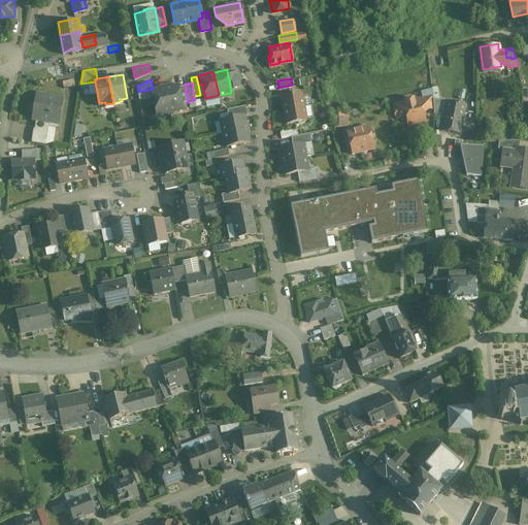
[(178,84),(165,87),(170,109),(183,107),(180,93),(186,92),(185,84),(178,85),(178,84)]
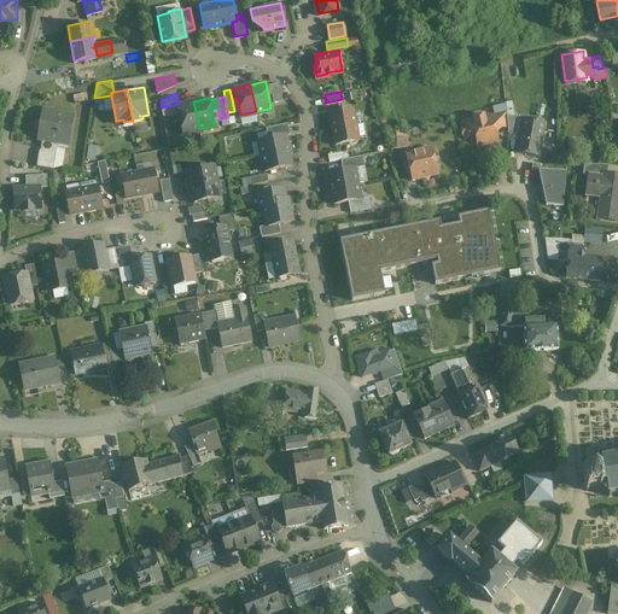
[(179,104),(162,107),(163,115),(179,111),(184,132),(199,128),(193,101),(179,104)]
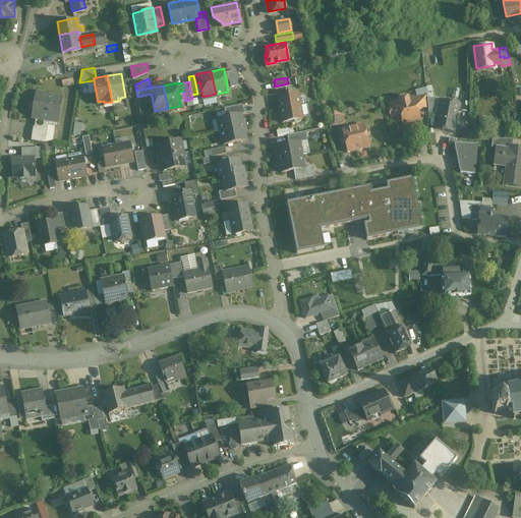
[(62,95),(48,92),(47,90),(39,89),(36,91),(33,115),(34,116),(38,117),(40,115),(43,116),(49,123),(58,124),(62,95)]
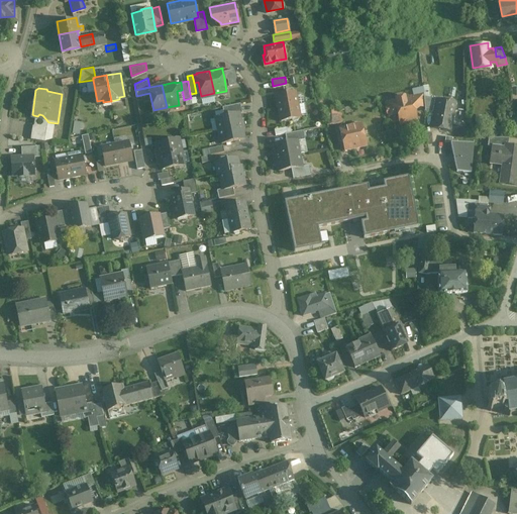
[(288,91),(276,93),(279,106),(297,103),(295,90),(293,90),(293,88),(292,88),(288,88),(287,89),(288,91)]
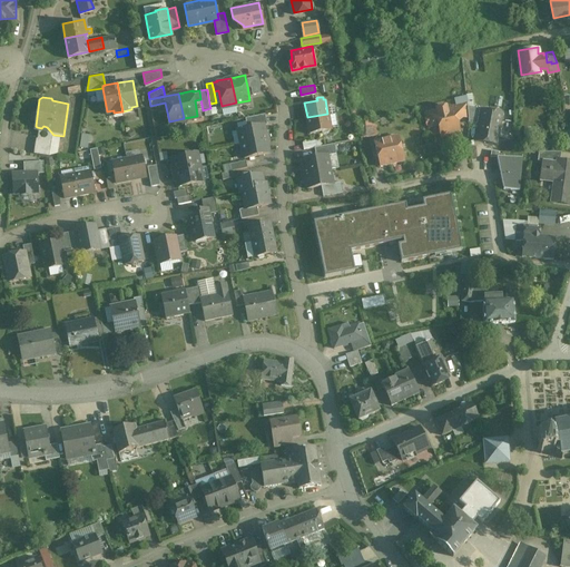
[(467,100),(459,103),(461,110),(460,111),(457,113),(458,118),(468,116),(467,104),(467,100)]
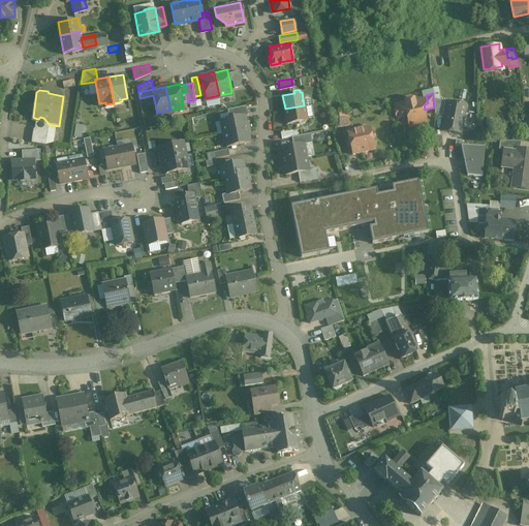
[(426,95),(414,97),(413,96),(405,98),(405,99),(395,102),(396,109),(395,109),(396,114),(397,113),(398,116),(407,113),(410,124),(427,120),(425,110),(424,104),(427,103),(428,102),(426,95)]
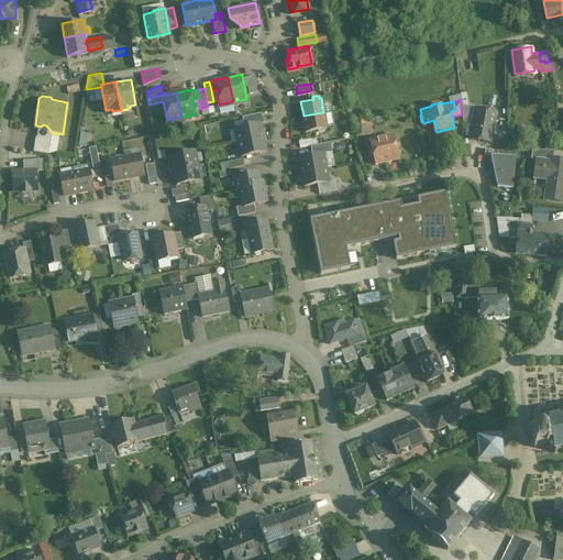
[(474,106),(461,102),(462,114),(463,119),(471,120),(474,106)]
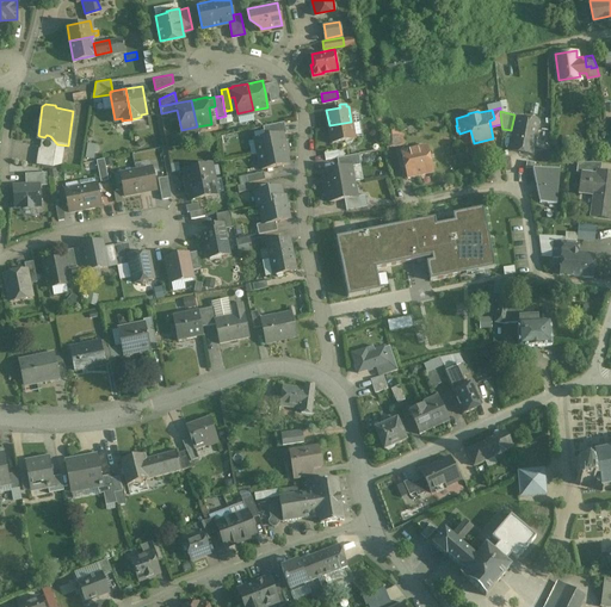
[(538,118),(517,115),(511,148),(532,152),(538,118)]
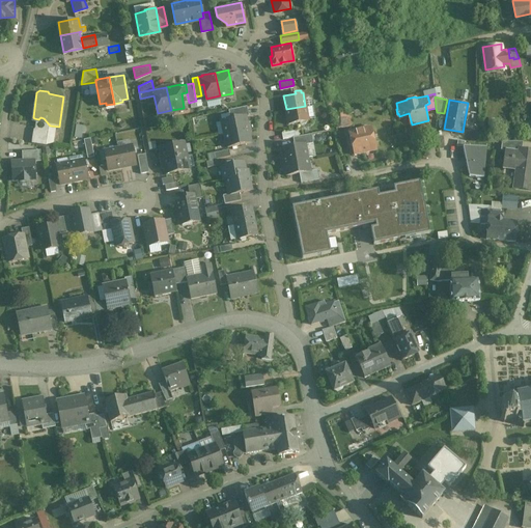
[(247,104),(228,108),(230,117),(245,114),(249,114),(247,104)]
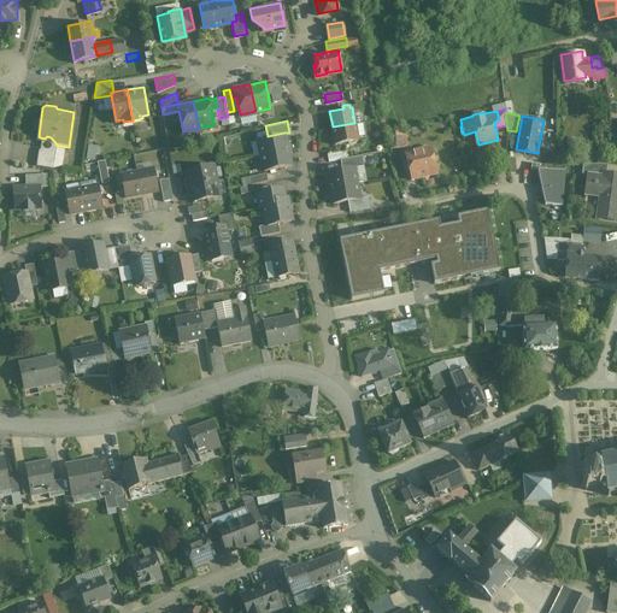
[(354,123),(333,127),(335,142),(348,140),(350,142),(354,142),(356,141),(356,139),(358,139),(354,123)]
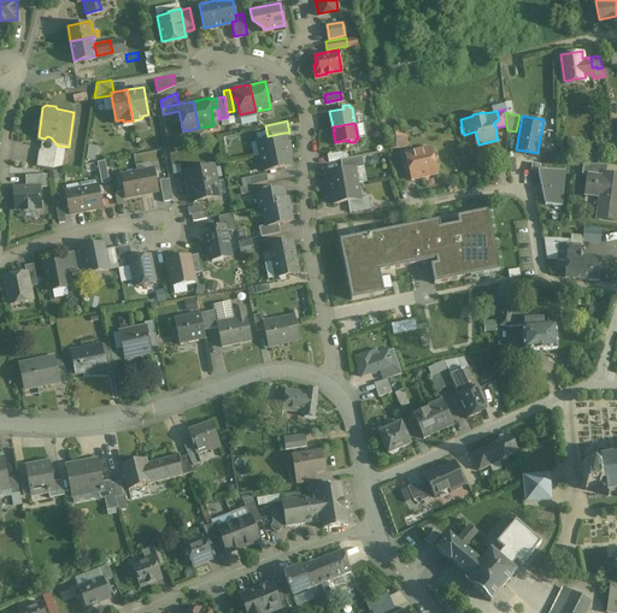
[(404,128),(389,129),(392,146),(405,146),(404,128)]
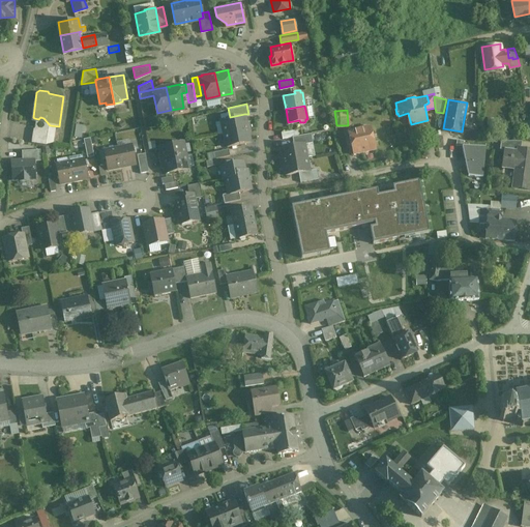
[(230,117),(222,118),(224,132),(247,127),(244,114),(230,117)]
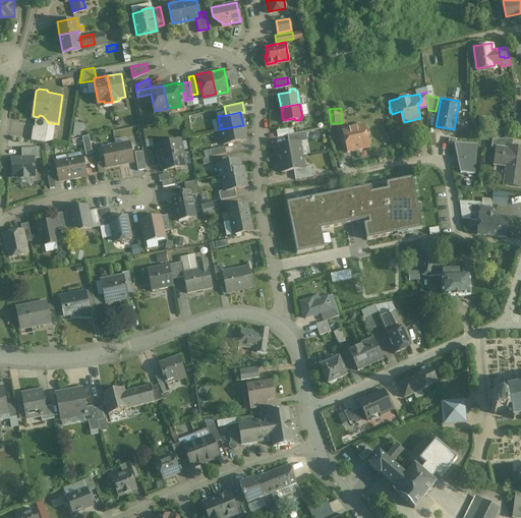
[(363,122),(343,127),(346,139),(348,149),(368,145),(363,122)]
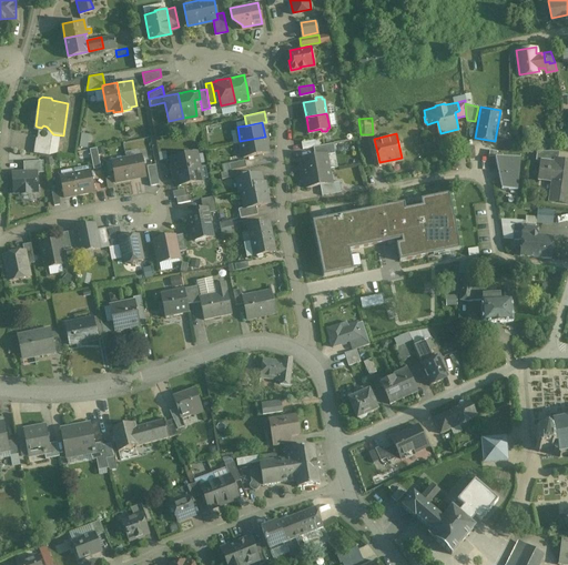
[(51,139),(39,137),(37,139),(34,151),(49,153),(51,139)]
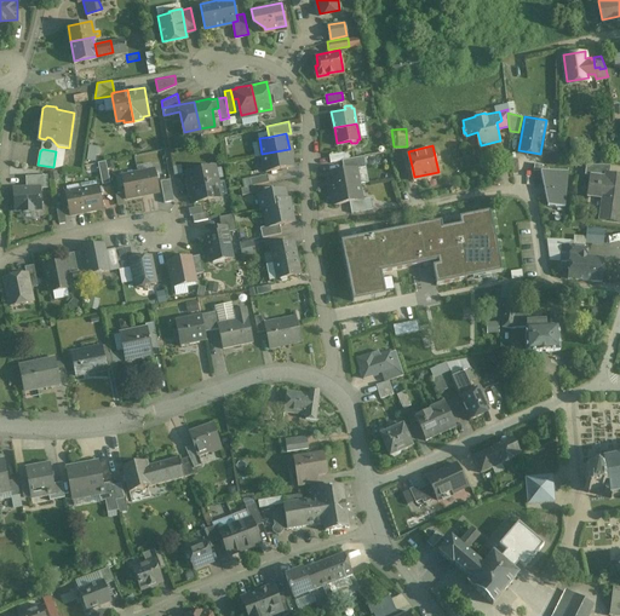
[(290,149),(262,154),(265,170),(293,163),(290,149)]
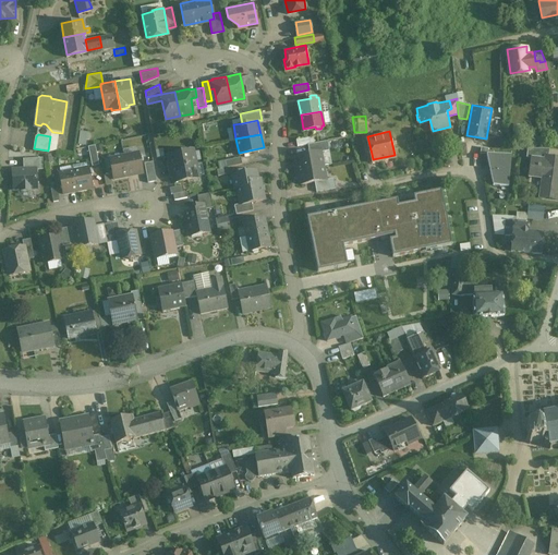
[(313,134),(296,137),(298,144),(307,142),(314,141),(313,134)]
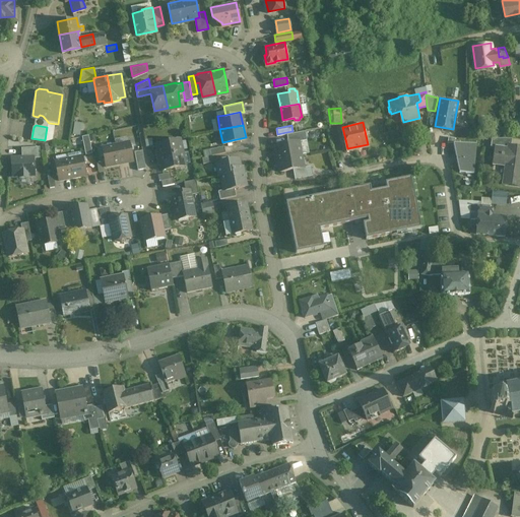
[(293,131),(286,132),(288,141),(299,139),(299,140),(307,138),(305,129),(293,131)]
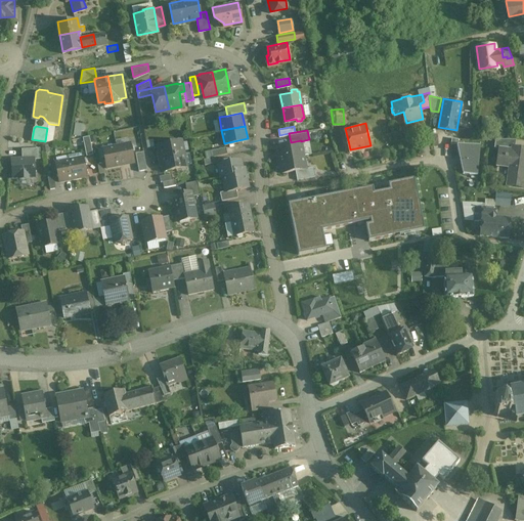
[(89,134),(83,136),(86,154),(93,153),(89,134)]
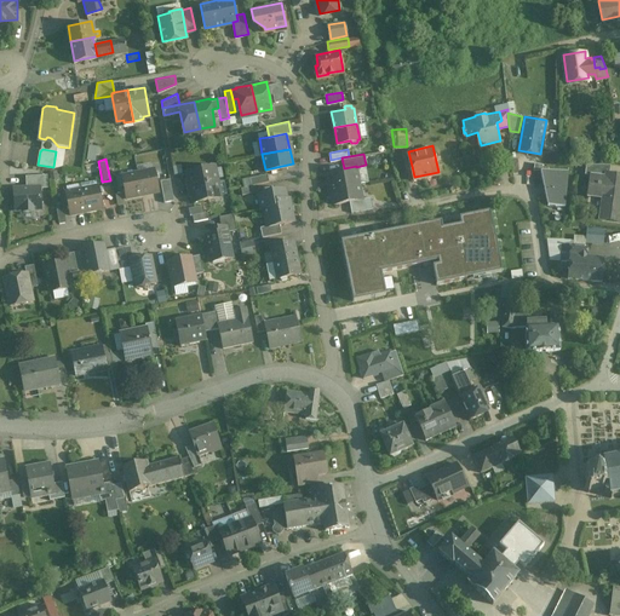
[(610,162),(586,161),(585,172),(590,172),(608,174),(609,171),(610,162)]
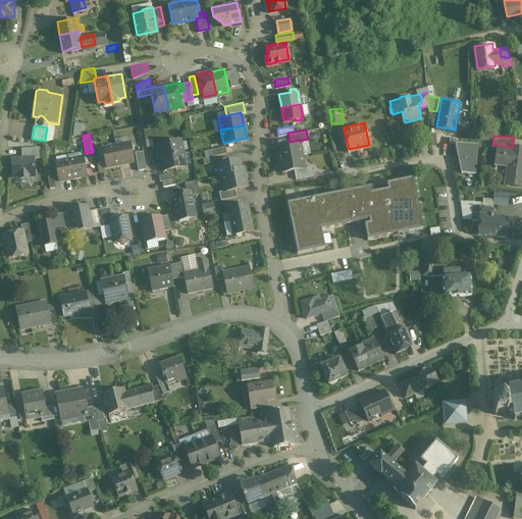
[(180,139),(158,143),(160,156),(184,151),(180,139)]
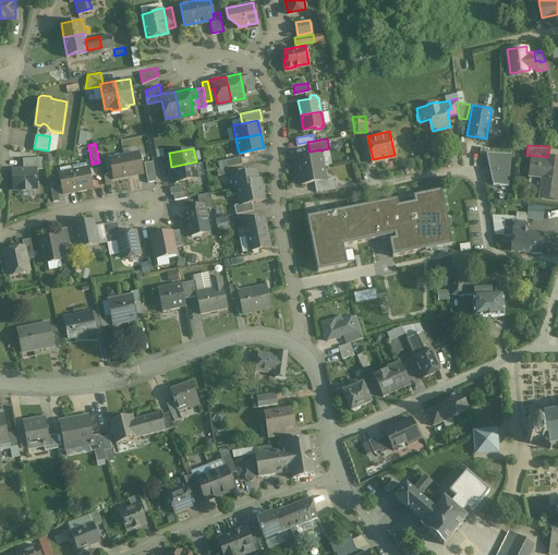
[(516,151),(489,148),(494,181),(513,183),(516,151)]
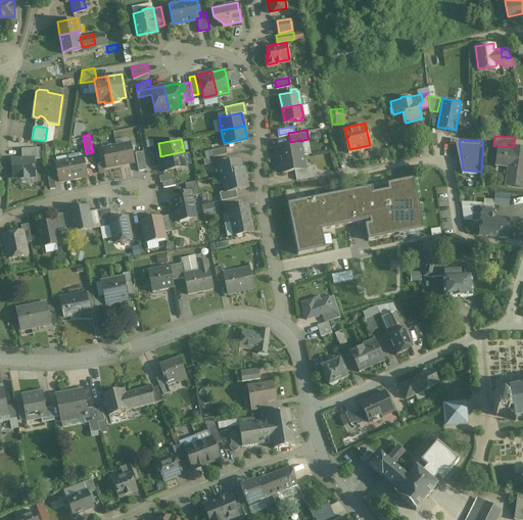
[(290,142),(277,144),(279,157),(302,153),(300,141),(300,140),(290,142)]
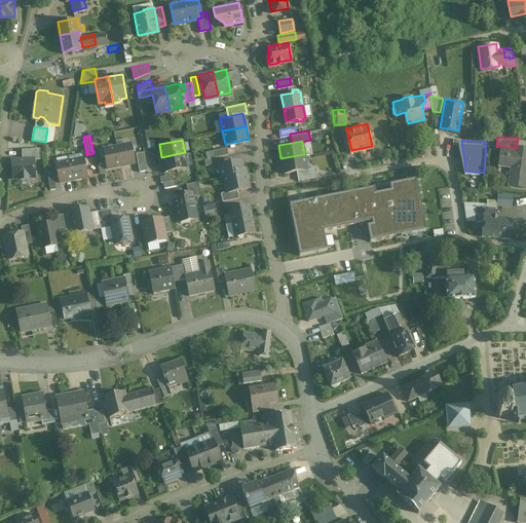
[(130,142),(117,145),(121,163),(135,161),(132,149),(134,149),(135,148),(134,145),(133,144),(130,144),(130,142)]
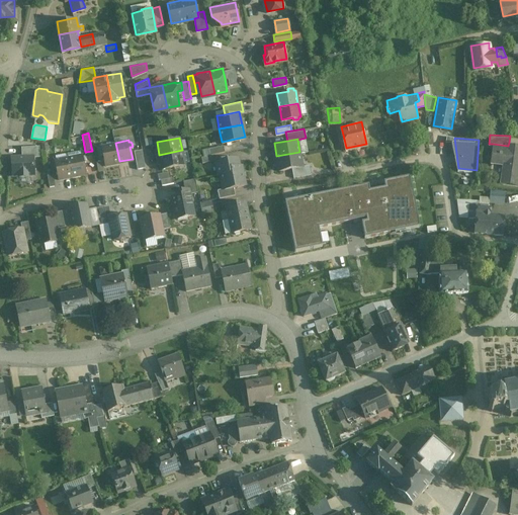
[(115,143),(102,146),(102,148),(101,148),(100,149),(101,152),(102,153),(103,153),(105,164),(119,161),(115,143)]
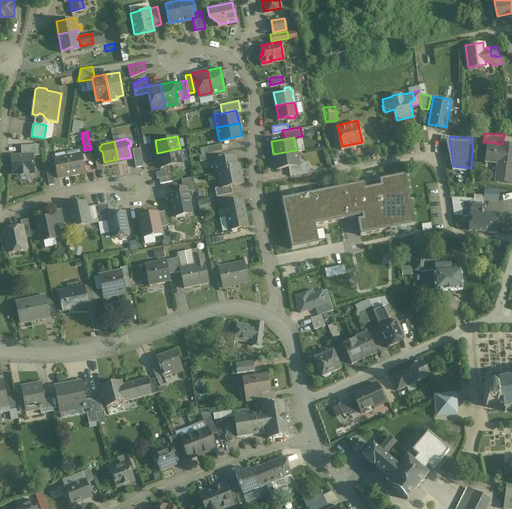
[(511,142),(503,141),(502,144),(487,142),(485,159),(497,161),(495,179),(511,181),(511,142)]
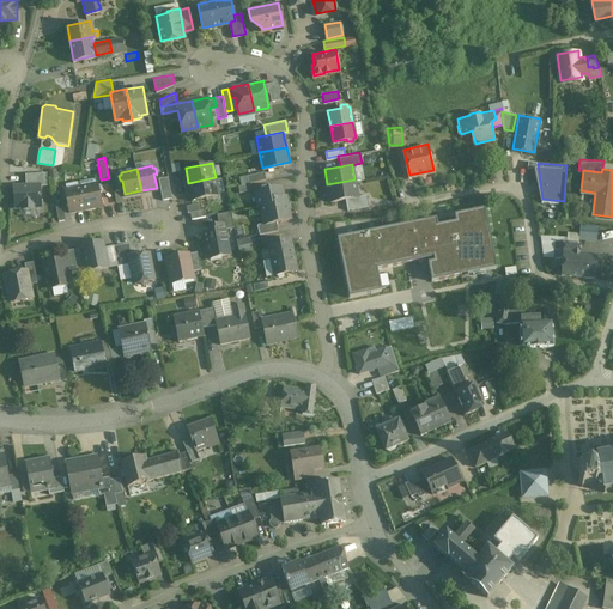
[(263,170),(247,174),(248,182),(252,181),(266,178),(263,170)]
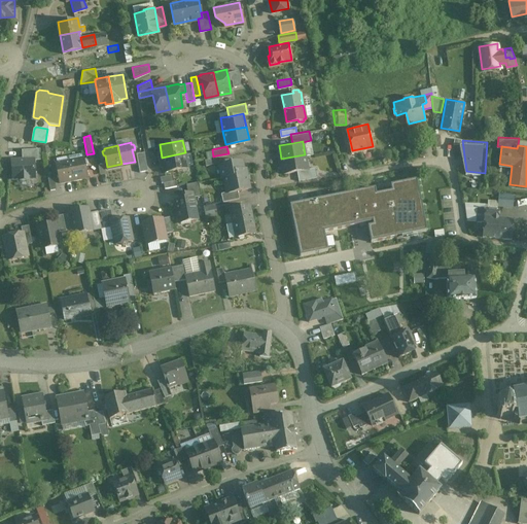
[(144,150),(136,152),(139,170),(147,169),(144,150)]
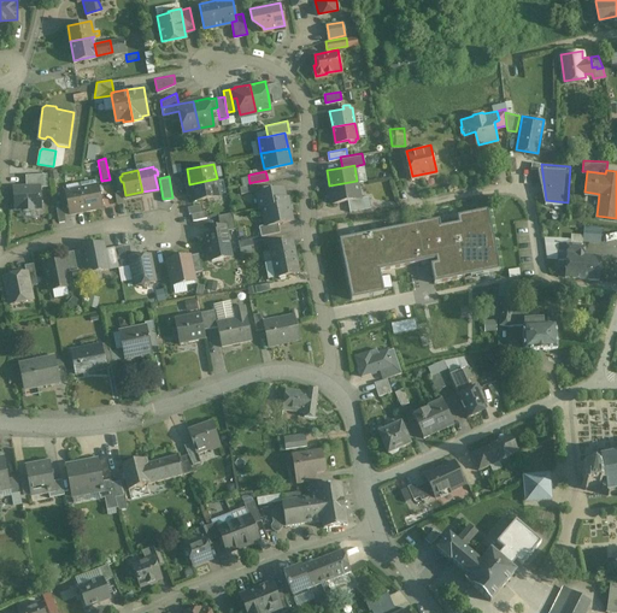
[(95,177),(80,181),(81,187),(82,187),(86,208),(101,205),(99,193),(101,192),(103,190),(101,186),(100,184),(98,184),(98,183),(97,183),(95,177)]
